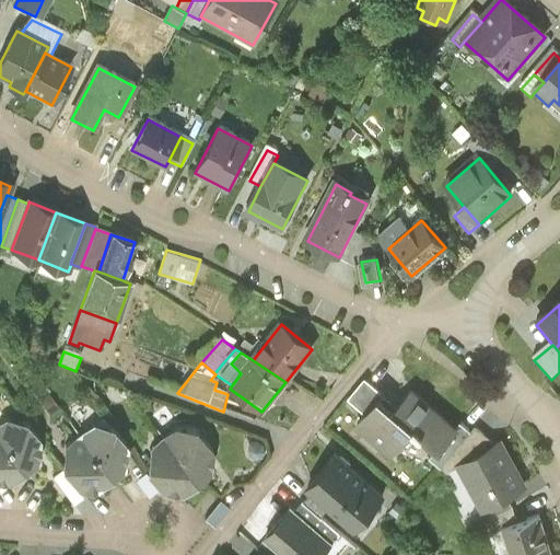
[(349,403),(365,416),(378,400),(382,396),(364,382),(349,403)]
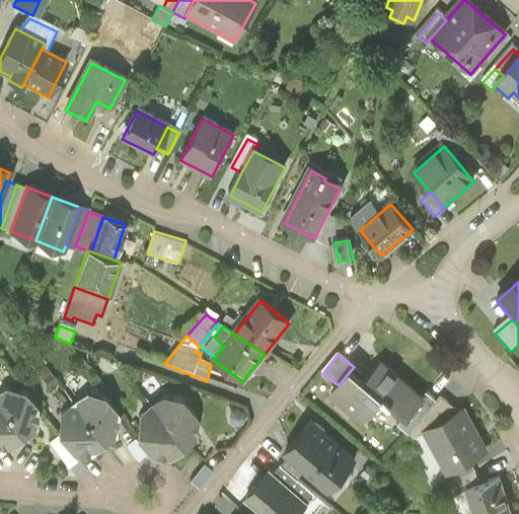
[(366,382),(351,370),(339,385),(331,394),(366,423),(384,400),(392,407),(393,406),(406,418),(423,398),(381,364),(366,382)]
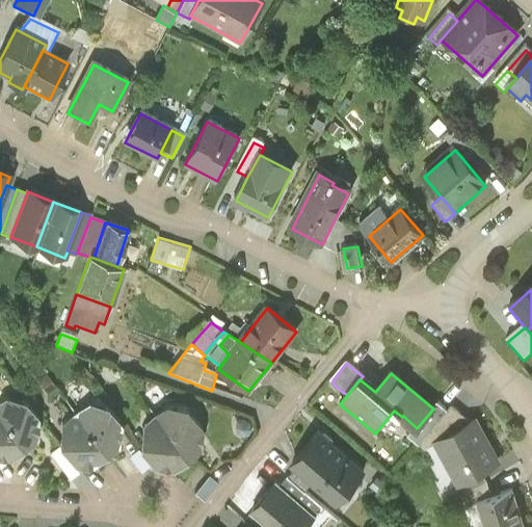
[(4,401),(0,403),(0,421),(22,451),(34,441),(38,419),(25,403),(4,401)]
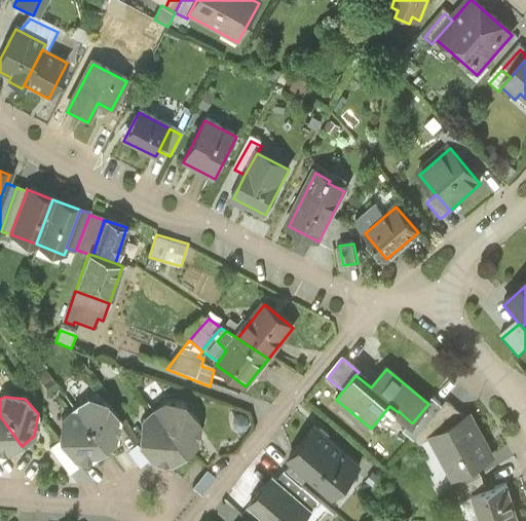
[(428,404),(412,423),(404,434),(414,441),(442,409),(431,400),(428,404)]
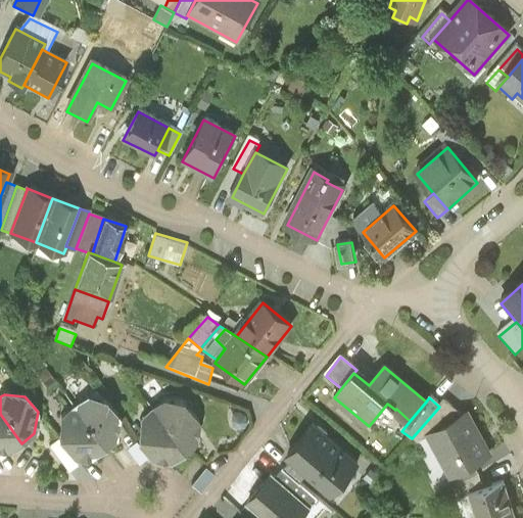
[(87,399),(75,409),(104,449),(114,441),(117,421),(104,403),(87,399)]
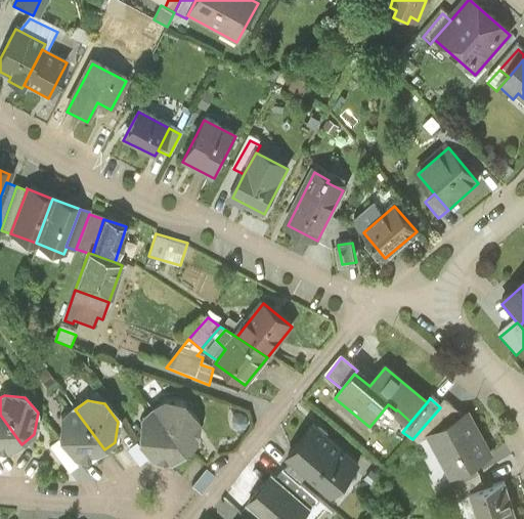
[(440,407),(412,439),(419,445),(429,438),(462,419),(444,403),(440,407)]
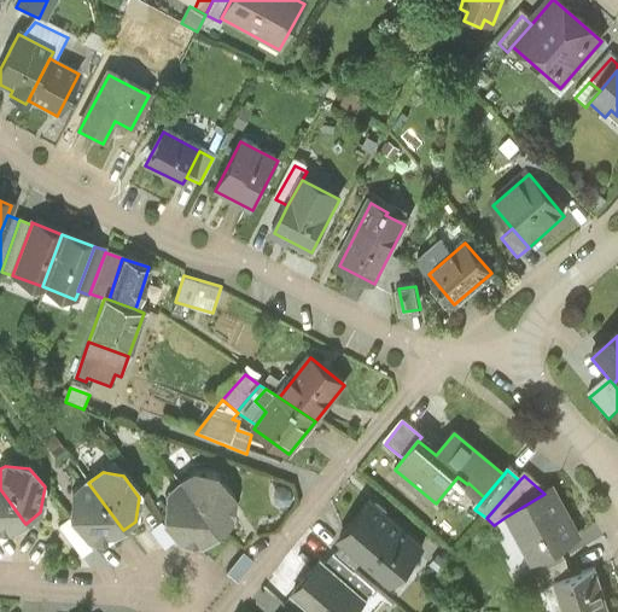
[(190,477),(179,485),(219,535),(231,524),(235,503),(216,478),(190,477)]
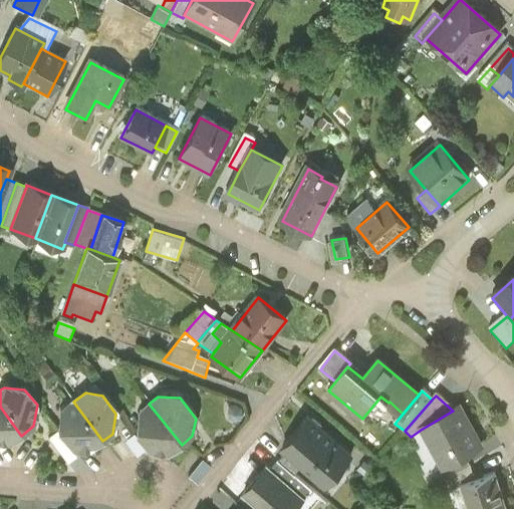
[(90,450),(102,441),(73,402),(60,411),(57,432),(71,452),(90,450)]
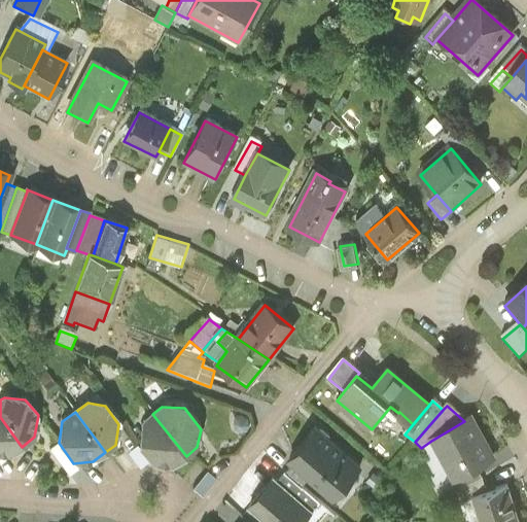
[(172,467),(186,456),(152,414),(143,421),(139,448),(151,463),(172,467)]
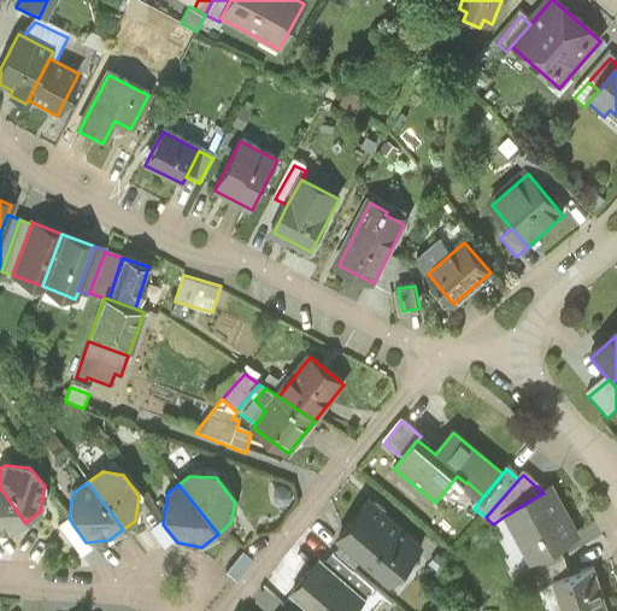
[(0,532),(11,533),(25,523),(0,488),(0,532)]
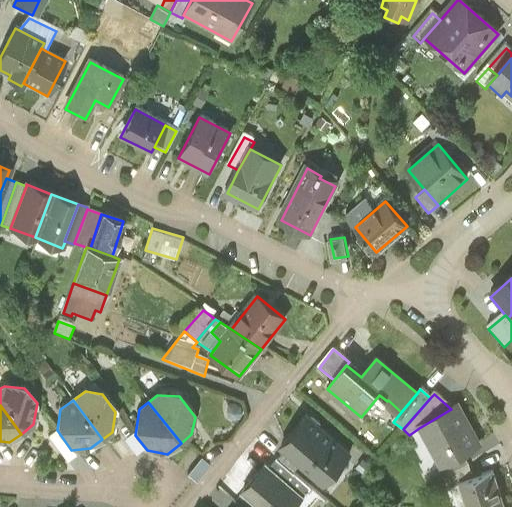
[(480,445),(458,406),(451,409),(419,428),(441,467),(463,456),(480,445)]
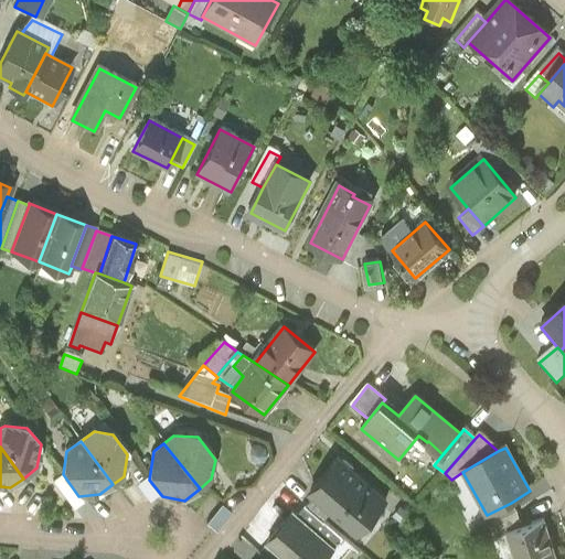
[(385,502),(339,462),(309,495),(315,500),(333,515),(356,536),(385,502)]
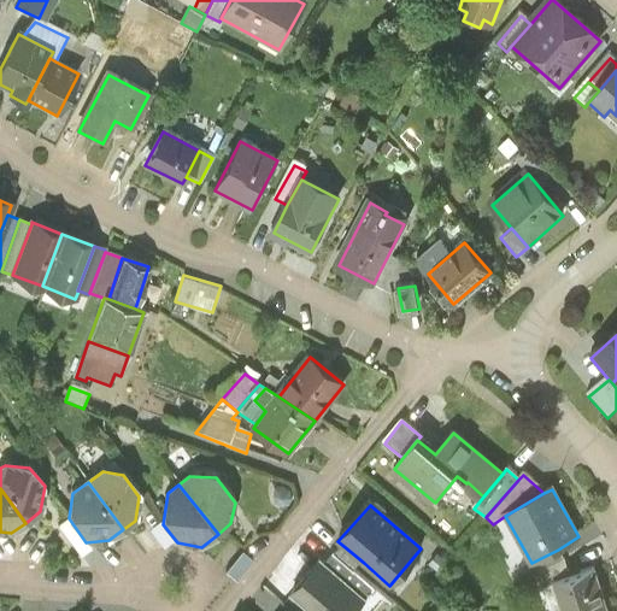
[(174,542),(160,524),(150,532),(164,550),(174,542)]
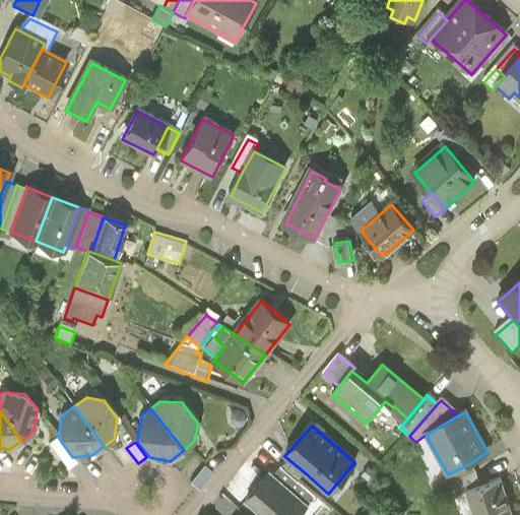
[(84,474),(73,459),(65,465),(76,480),(84,474)]
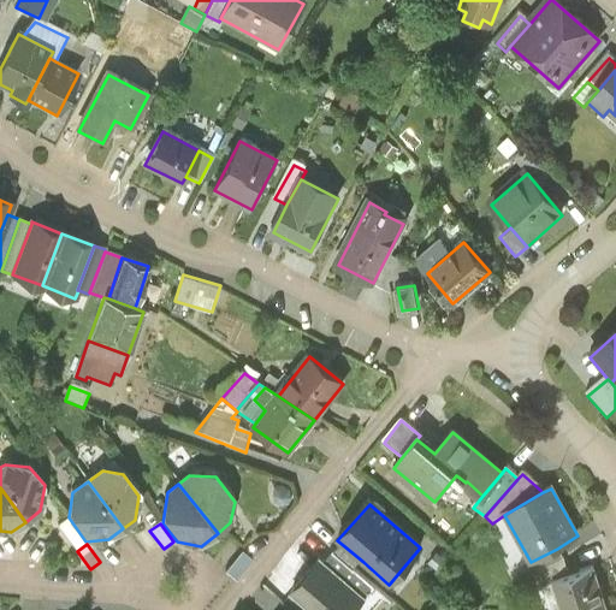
[(343,545),(335,555),(355,572),(363,562),(343,545)]
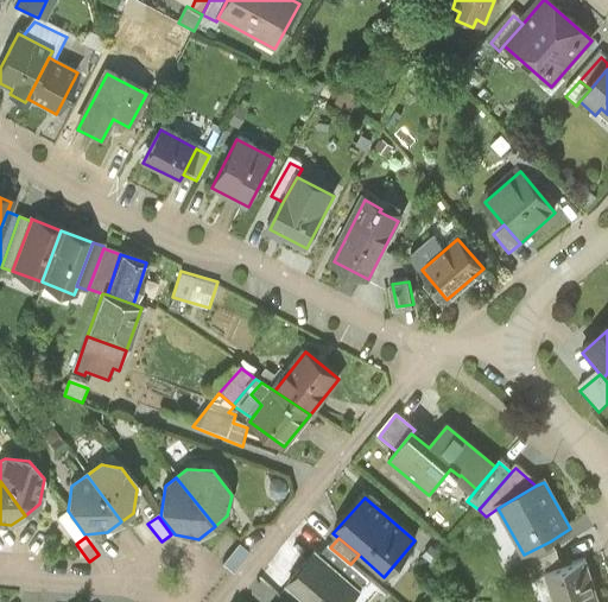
[(556,555),(550,542),(524,555),(531,568),(556,555)]
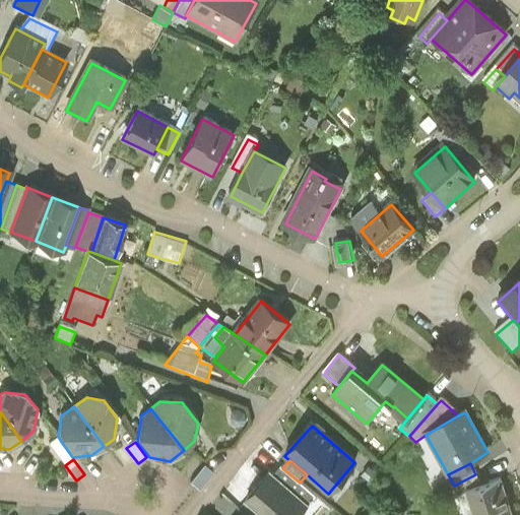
[(200,490),(212,474),(204,468),(192,484),(200,490)]
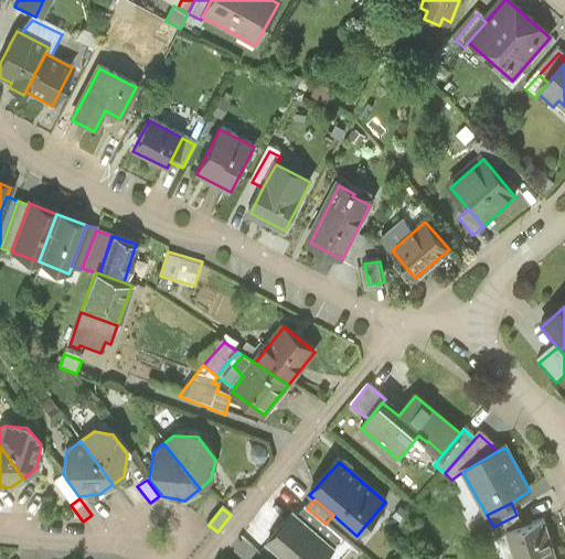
[(307,508),(299,518),(336,548),(343,539),(326,524),(307,508)]
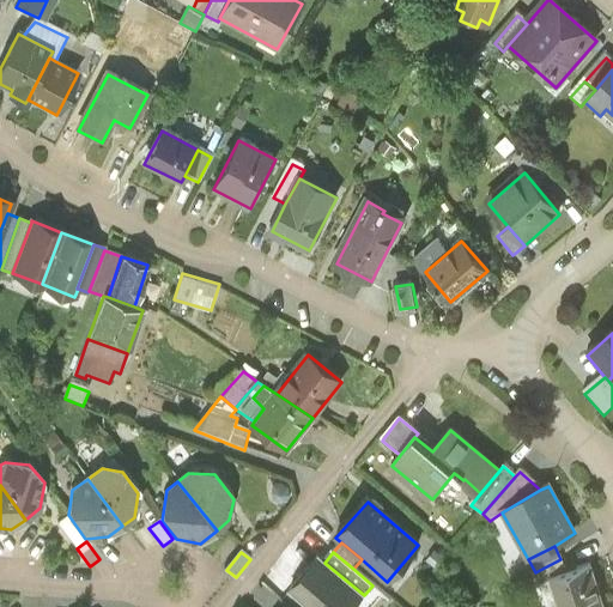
[(325,563),(320,559),(291,592),(309,606),(358,606),(365,598),(364,595),(325,563)]
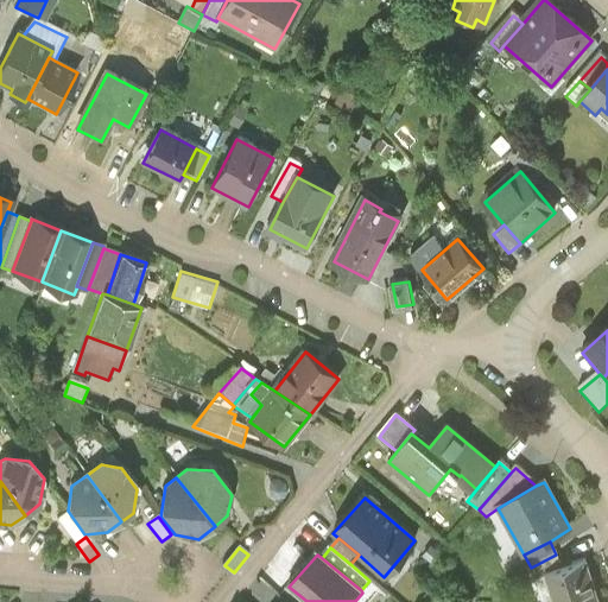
[(564,571),(556,555),(531,568),(536,580),(548,576),(564,571)]
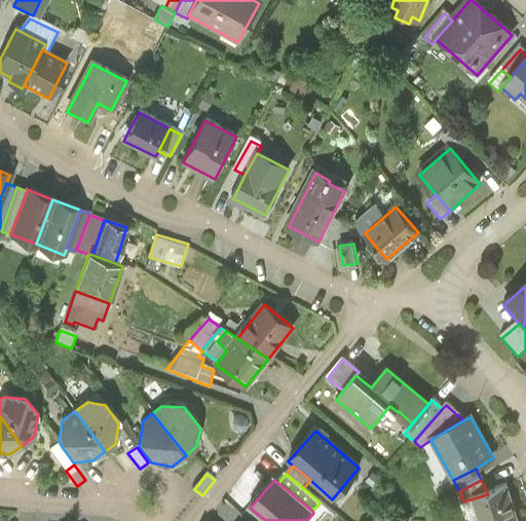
[(474,498),(480,520),(518,520),(508,488),(488,494),(474,498)]
